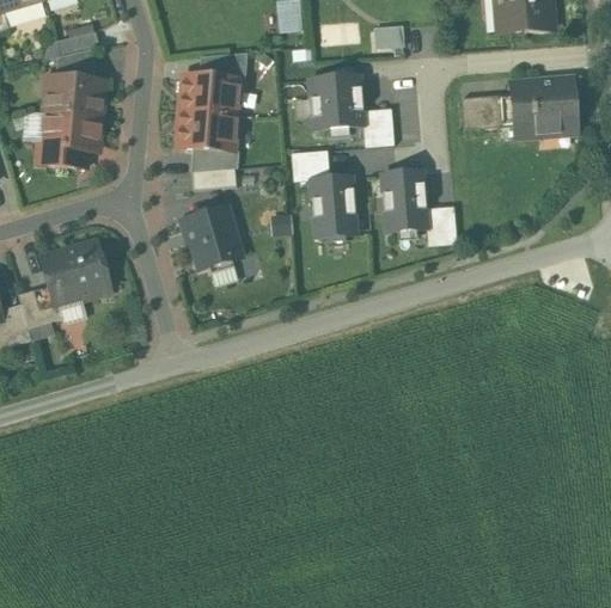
[(0,0),(0,4),(1,10),(4,8),(31,0),(0,0)]
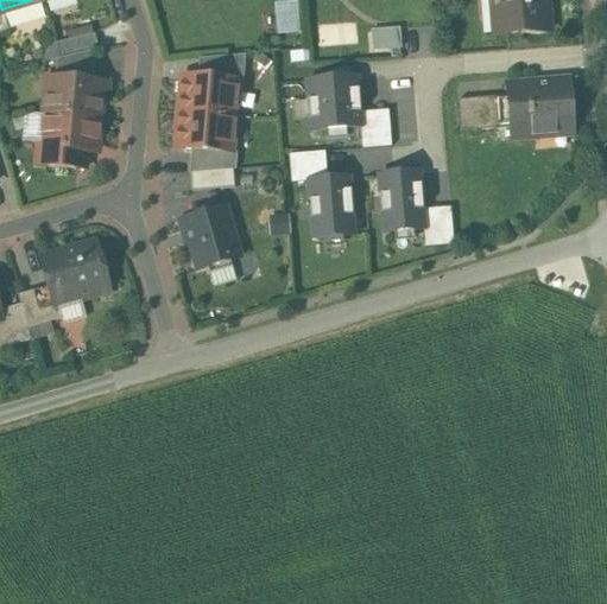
[(492,0),(495,32),(549,29),(547,0),(492,0)]
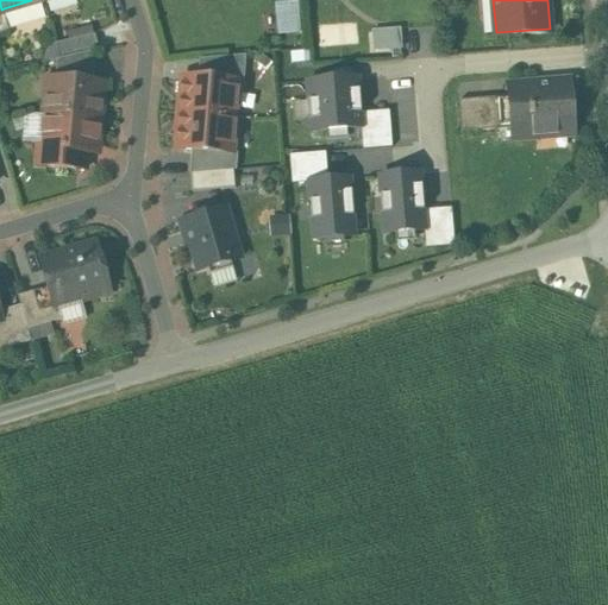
[(371,23),(373,45),(402,44),(401,21),(371,23)]
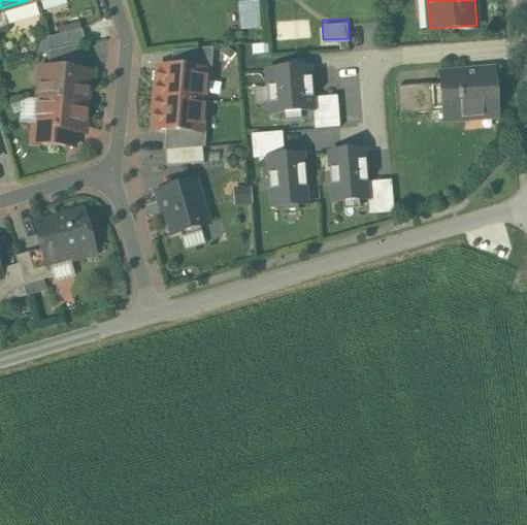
[(83,27),(48,35),(52,48),(83,41),(87,40),(83,27)]
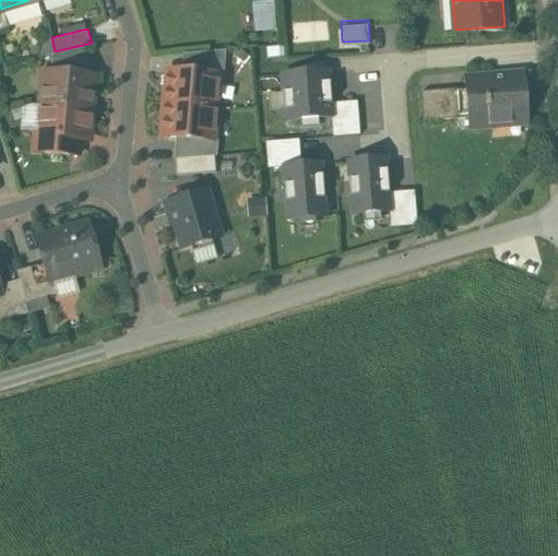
[(55,51),(52,52),(50,70),(85,73),(87,44),(55,51)]
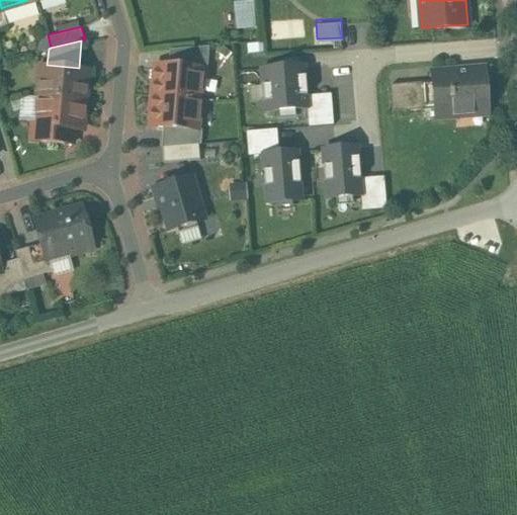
[(208,45),(192,46),(191,60),(203,61),(204,46),(208,46),(208,45)]
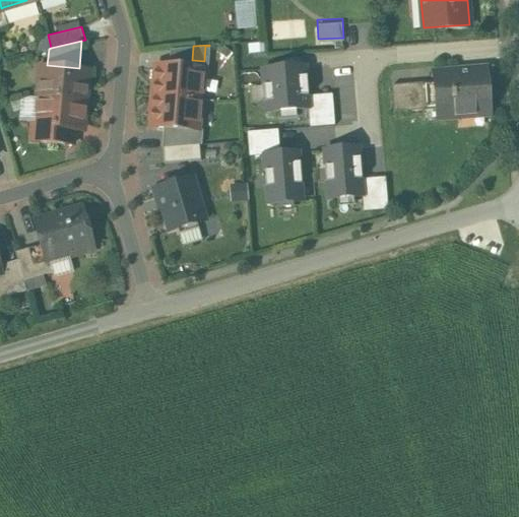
[(202,67),(157,63),(155,63),(155,65),(153,93),(201,98),(203,69),(203,67),(202,67)]
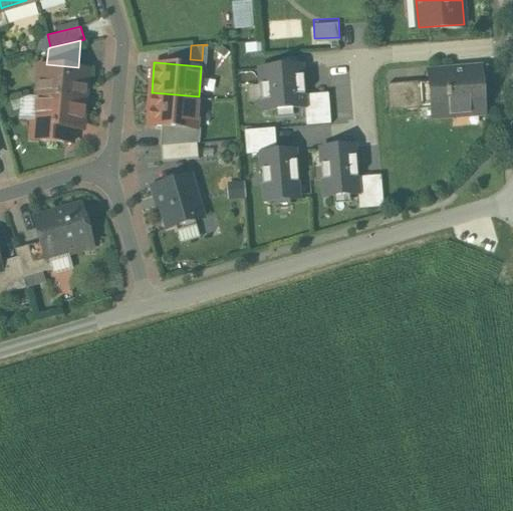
[(302,63),(260,66),(261,82),(262,98),(263,108),(305,105),(304,92),(305,92),(303,73),(302,63)]
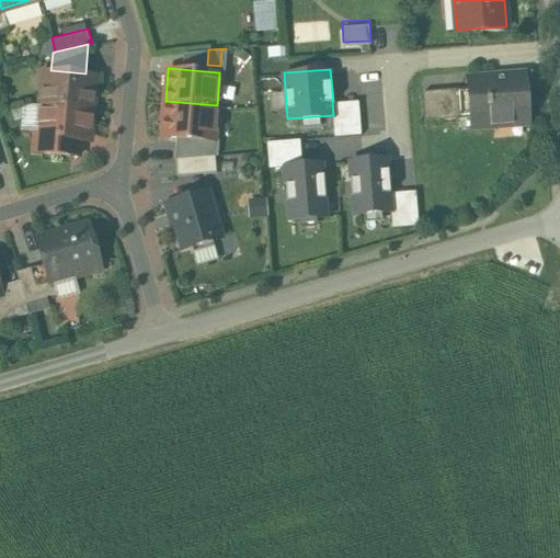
[(50,70),(44,70),(42,104),(91,109),(94,75),(86,73),(50,70)]
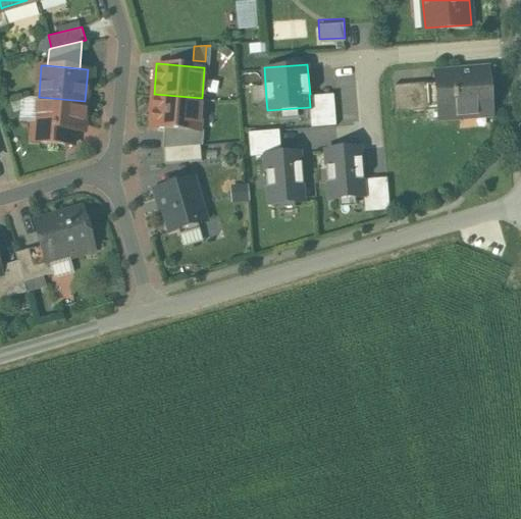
[(489,66),(434,70),(437,108),(438,117),(459,116),(458,114),(491,111),(491,113),(492,113),(489,66)]
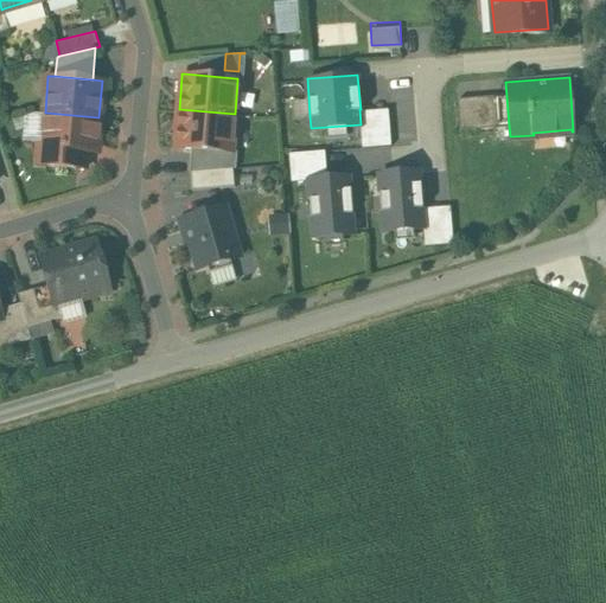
[(505,94),(457,97),(460,129),(509,126),(505,94)]
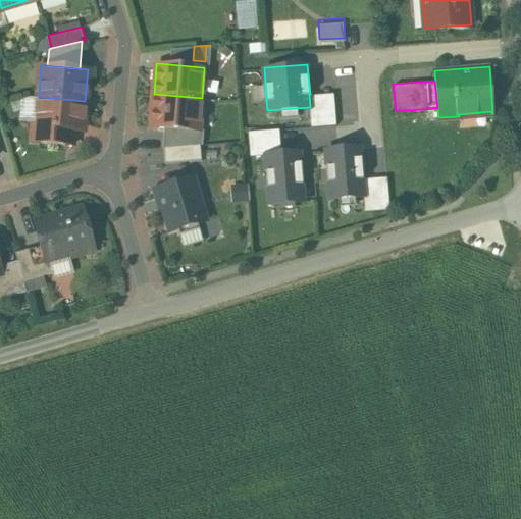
[(202,98),(154,94),(152,122),(151,123),(151,124),(153,125),(153,124),(187,127),(198,128),(199,128),(200,128),(200,126),(199,126),(202,98)]
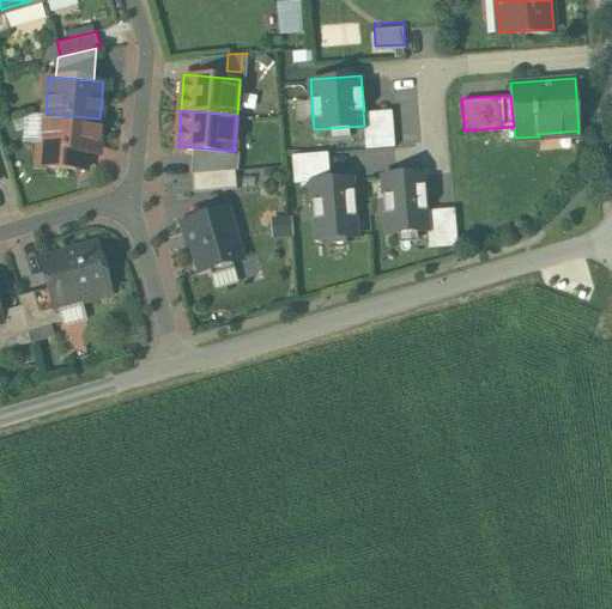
[(100,119),(46,114),(43,136),(38,136),(36,163),(86,168),(89,141),(98,142),(100,119)]
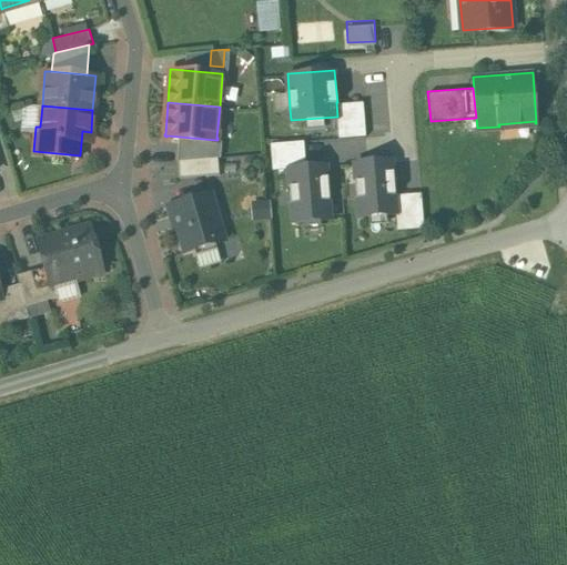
[(215,140),(203,139),(202,157),(219,155),(221,155),(220,154),(215,154),(216,140),(215,140)]
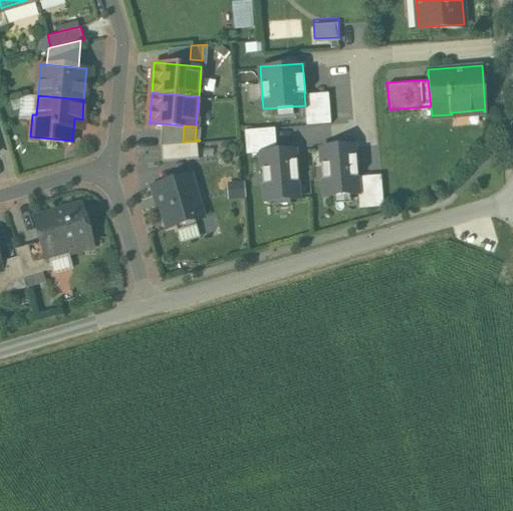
[(183,142),(162,144),(163,159),(199,156),(198,141),(183,142)]
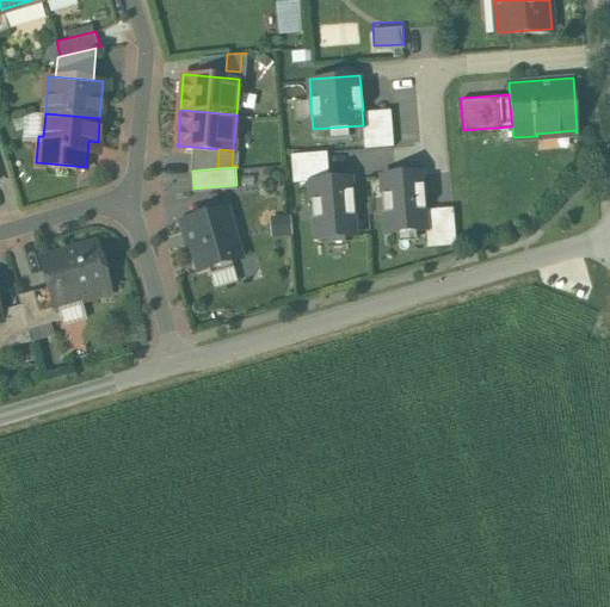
[(421,171),(381,174),(383,193),(382,193),(383,211),(384,211),(386,230),(426,228),(425,208),(424,183),(423,183),(421,171)]
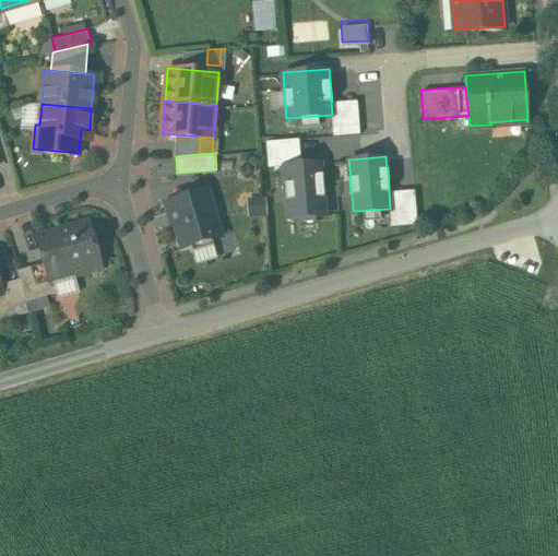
[(321,162),(284,164),(286,182),(285,182),(286,199),(287,198),(288,216),(325,214),(324,196),(322,173),(321,162)]
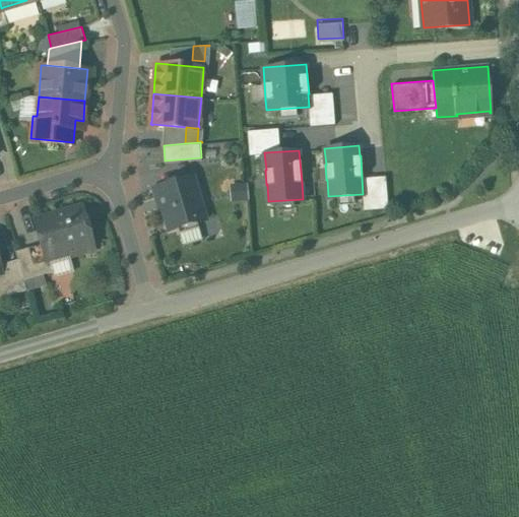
[(193,175),(156,186),(169,229),(178,227),(180,232),(199,225),(197,220),(206,217),(193,175)]
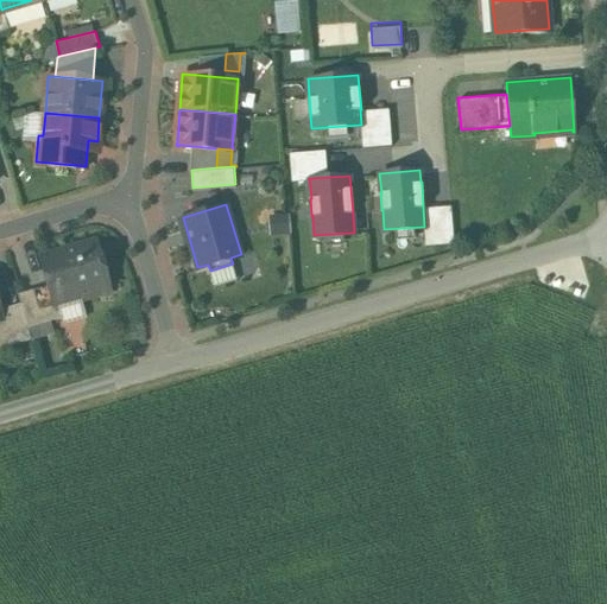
[(289,210),(270,211),(271,229),(290,228),(289,210)]
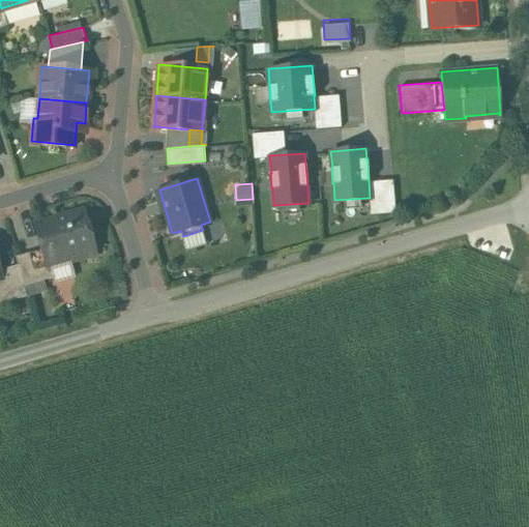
[(83,209),(35,223),(42,247),(48,265),(50,265),(95,252),(83,209)]
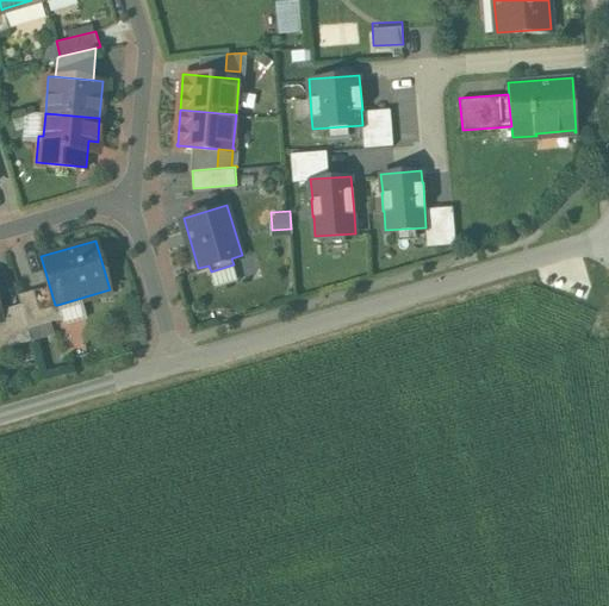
[(49,285),(18,293),(20,303),(28,326),(61,317),(57,305),(55,305),(49,285)]
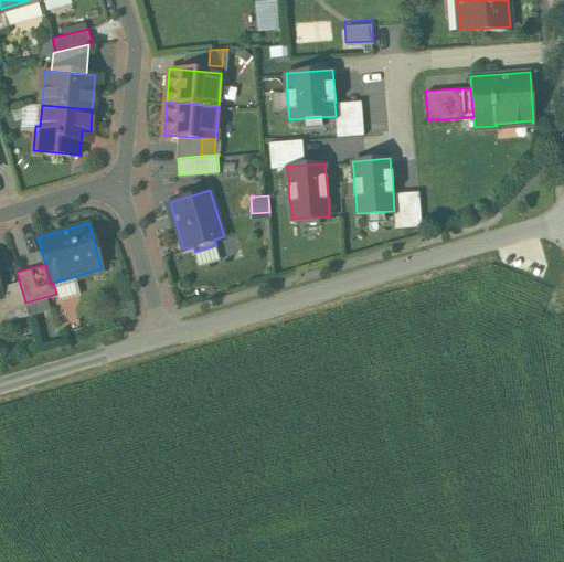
[(19,281),(0,286),(0,290),(1,295),(0,295),(0,321),(29,314),(25,303),(19,281)]
